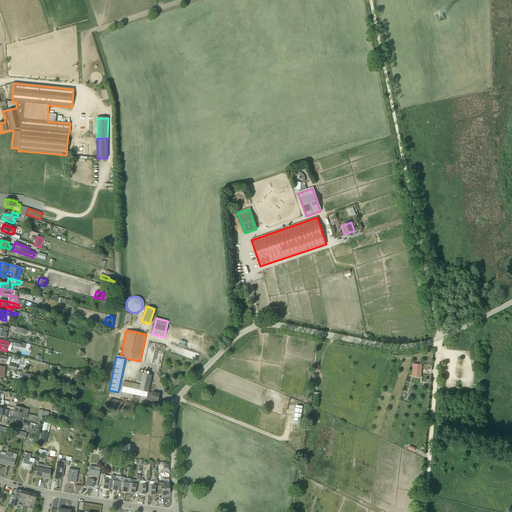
[(413,365),(412,377),(421,378),(422,365),(413,365)]
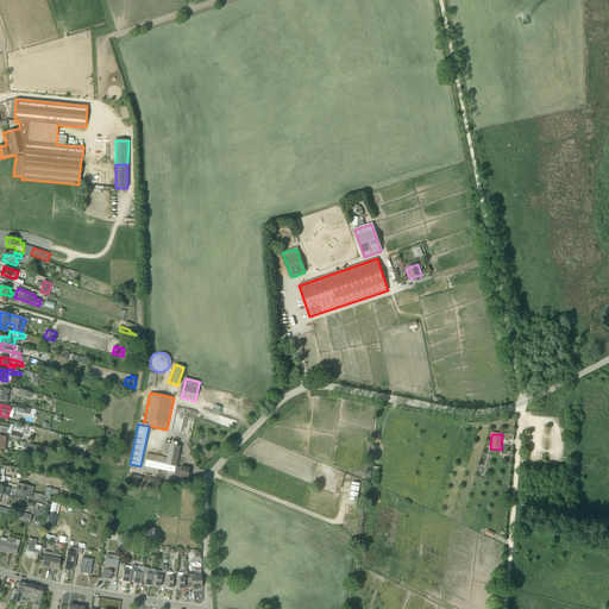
[(176,466),(180,446),(163,443),(161,453),(162,454),(161,457),(159,465),(175,469),(176,466)]
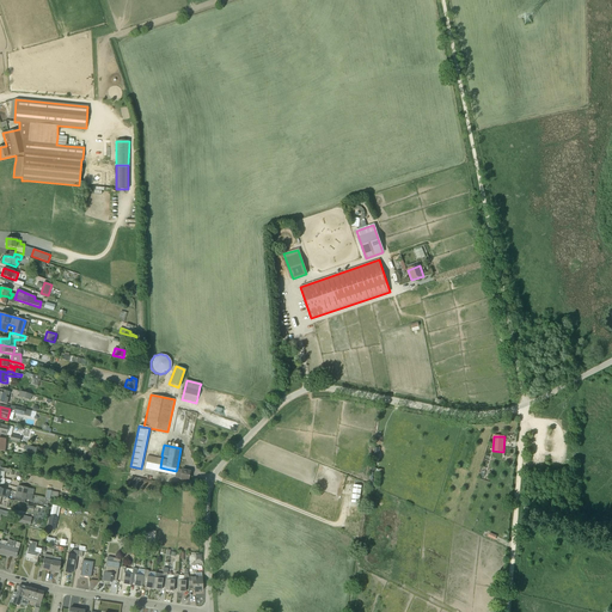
[(160,467),(161,459),(147,457),(145,469),(176,476),(176,471),(160,467)]
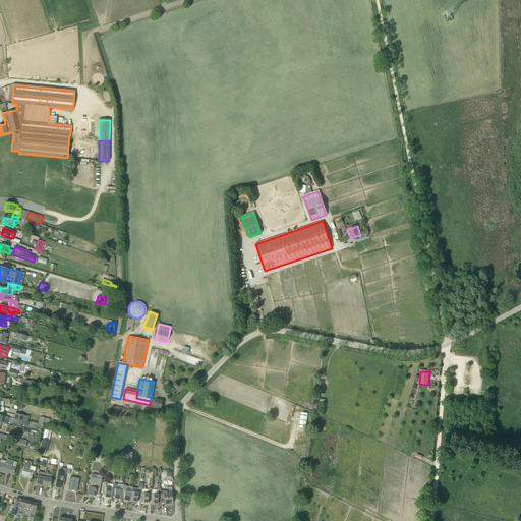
[(10,401),(4,399),(0,398),(0,407),(3,408),(4,402),(9,403),(10,401)]
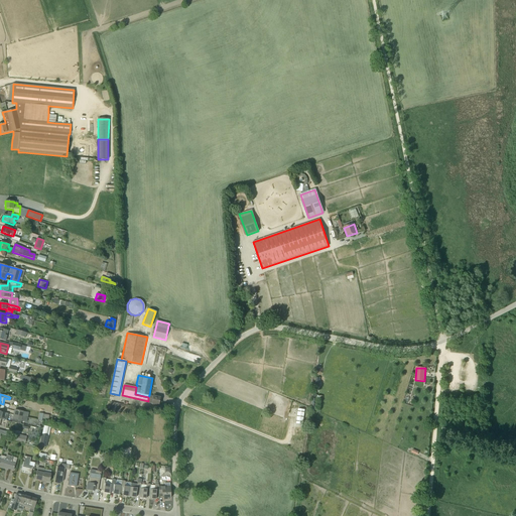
[(159,405),(160,398),(149,395),(148,397),(148,401),(147,402),(159,405)]
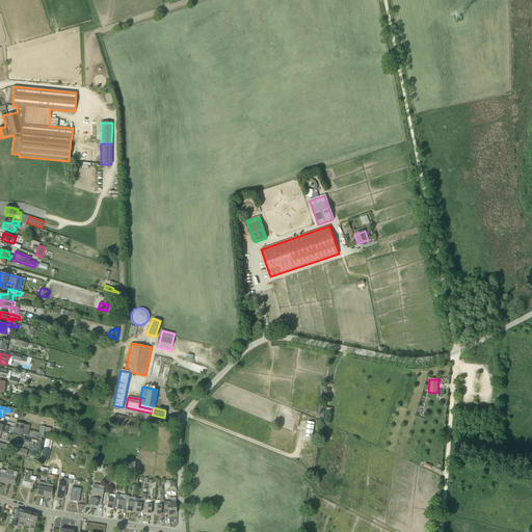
[(136,427),(137,420),(114,415),(112,421),(136,427)]
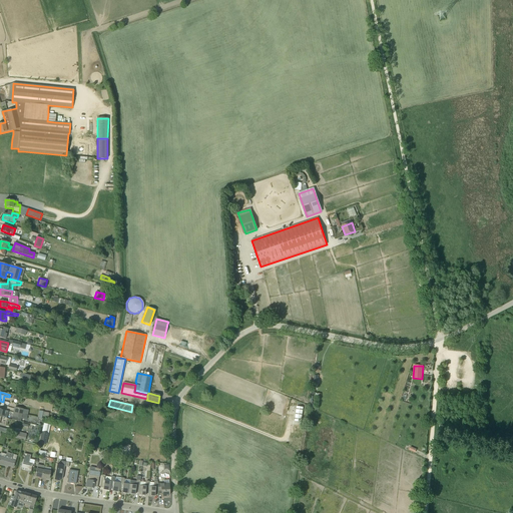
[(301,422),(303,408),(297,407),(296,412),(295,421),(301,422)]
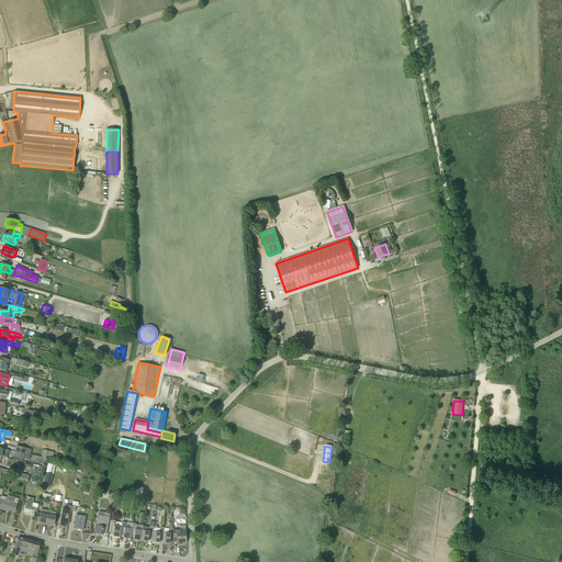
[(7,459),(9,451),(0,448),(0,457),(1,457),(7,459)]
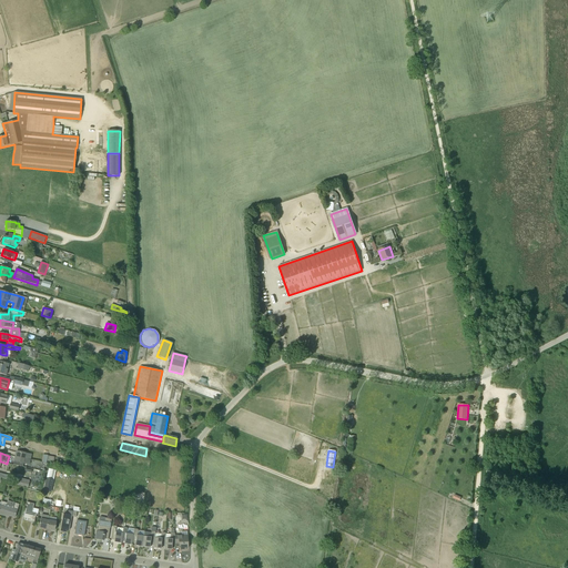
[(24,459),(14,457),(14,462),(13,465),(22,467),(22,464),(29,466),(30,460),(24,459)]
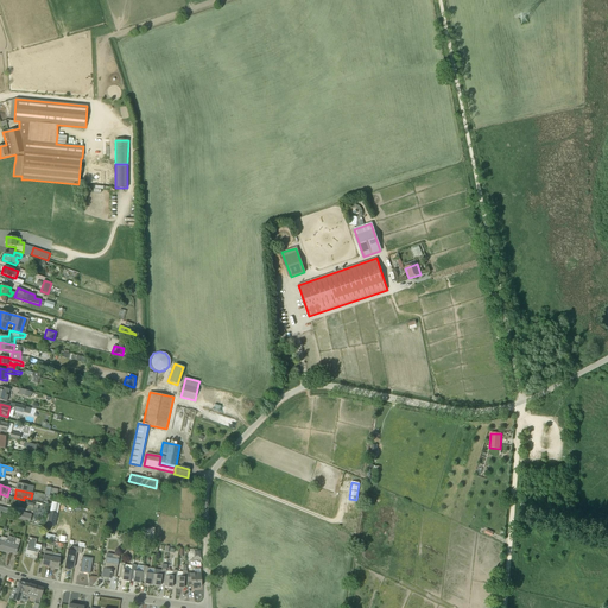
[(50,512),(57,513),(58,513),(59,504),(52,502),(50,512)]
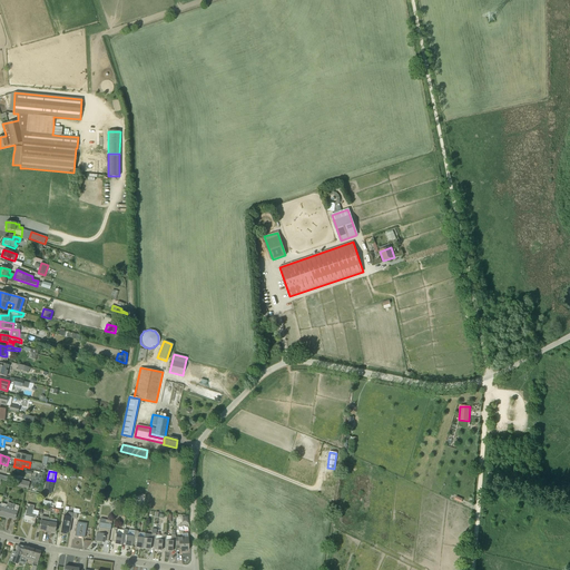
[(28,489),(30,482),(16,479),(15,485),(28,489)]
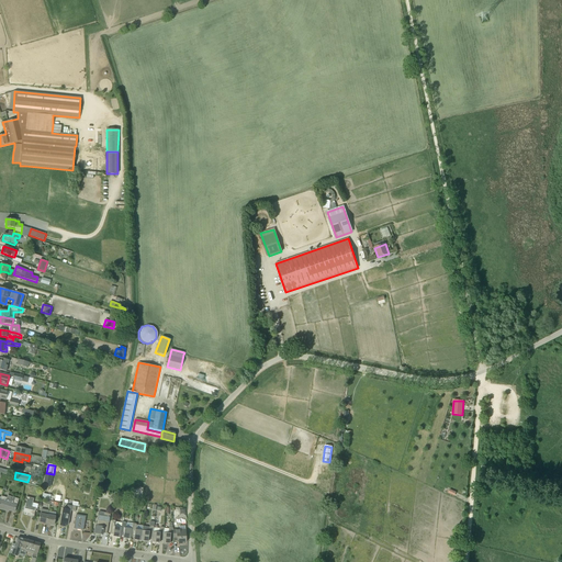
[(46,473),(43,485),(51,486),(53,474),(46,473)]
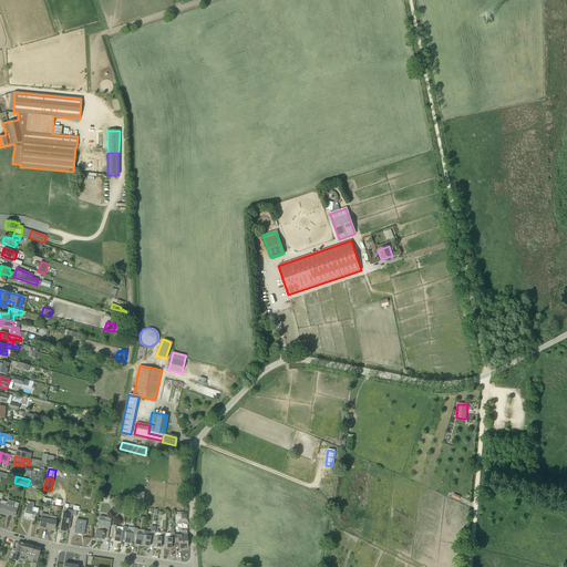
[(14,517),(19,504),(8,501),(7,503),(1,501),(0,504),(0,514),(6,516),(7,514),(14,517)]
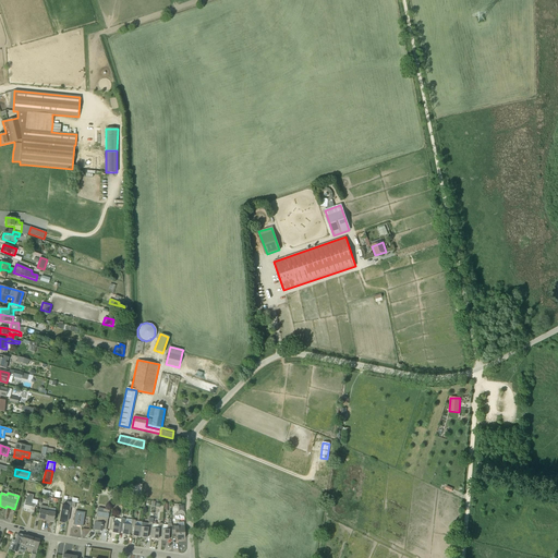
[(32,504),(34,495),(26,494),(23,509),(29,510),(29,512),(34,513),(36,505),(32,504)]
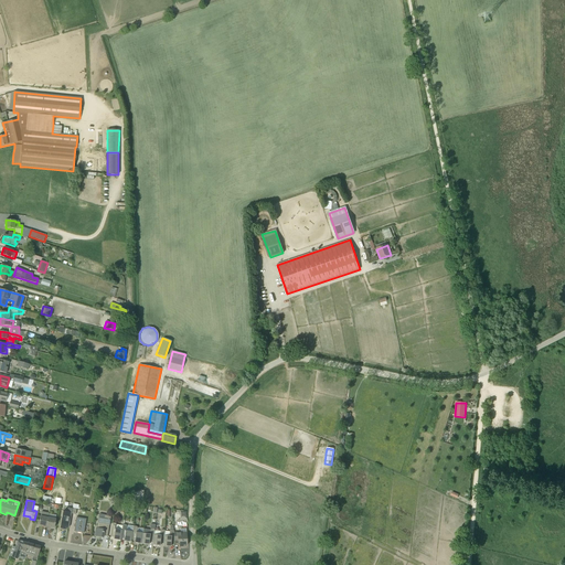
[(73,509),(67,508),(67,512),(63,511),(61,529),(65,530),(66,526),(70,528),(72,514),(73,509)]
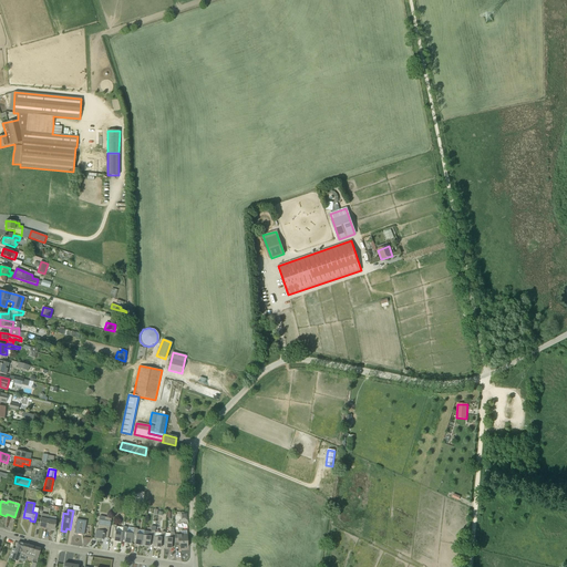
[(49,519),(49,515),(41,514),(39,527),(47,528),(49,519)]
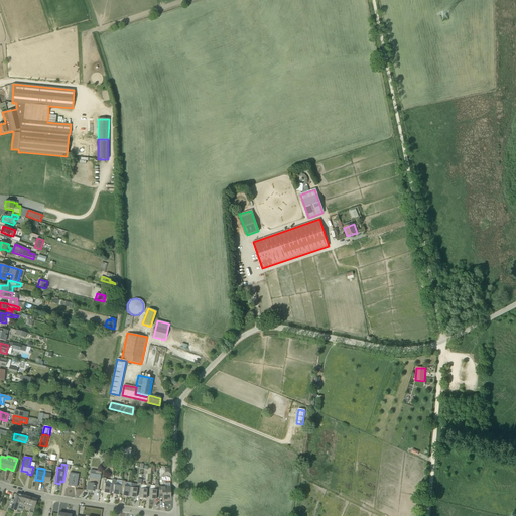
[(100,480),(102,472),(96,471),(96,474),(90,473),(89,483),(88,483),(87,490),(92,491),(93,489),(98,490),(100,480)]
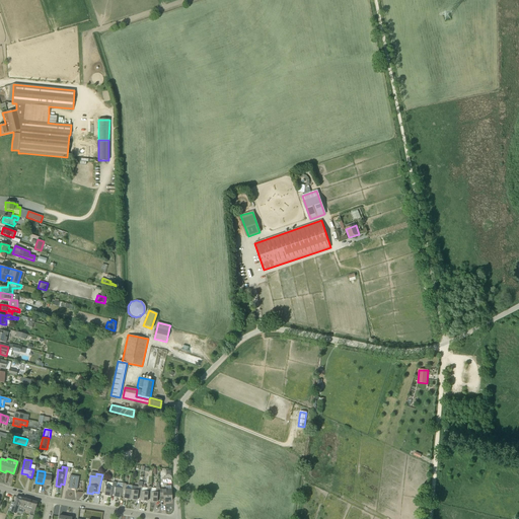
[(50,485),(51,477),(45,475),(43,484),(50,485)]
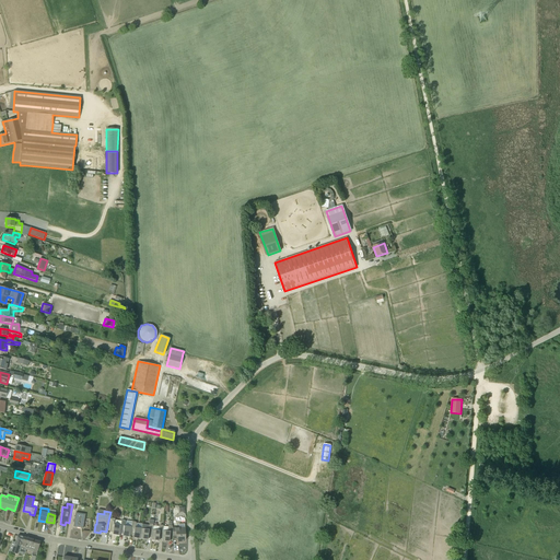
[(83,528),(85,514),(76,513),(74,523),(77,523),(76,527),(83,528)]
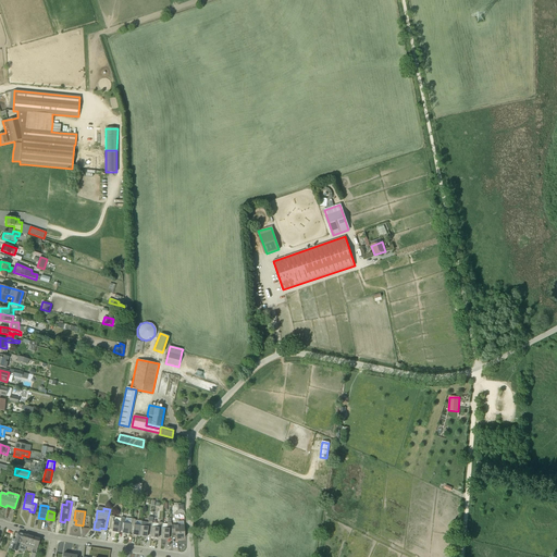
[(120,522),(121,518),(114,518),(113,516),(110,516),(109,529),(113,530),(113,532),(119,533),(120,531),(119,531),(120,522)]
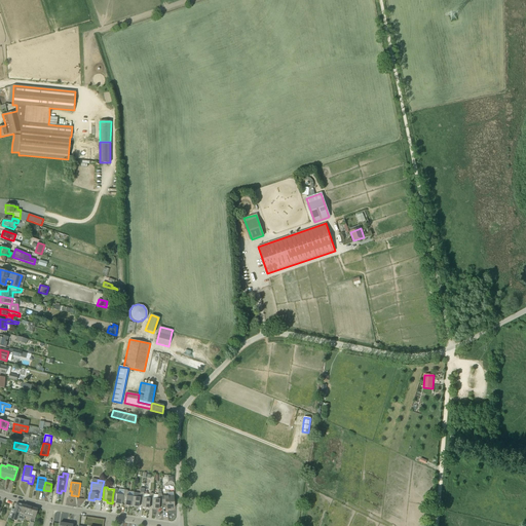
[(122,502),(124,490),(119,489),(118,490),(117,489),(114,488),(114,489),(113,493),(112,501),(113,501),(117,502),(116,504),(122,504),(122,502)]
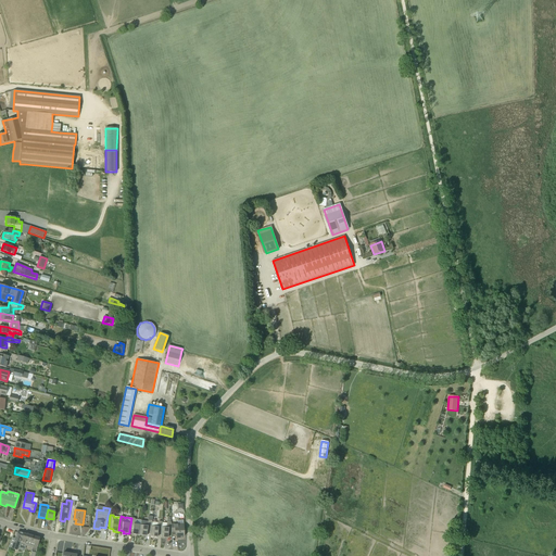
[(147,534),(150,534),(151,527),(152,522),(153,517),(149,516),(148,521),(147,525),(147,526),(141,525),(139,535),(147,536),(147,534)]
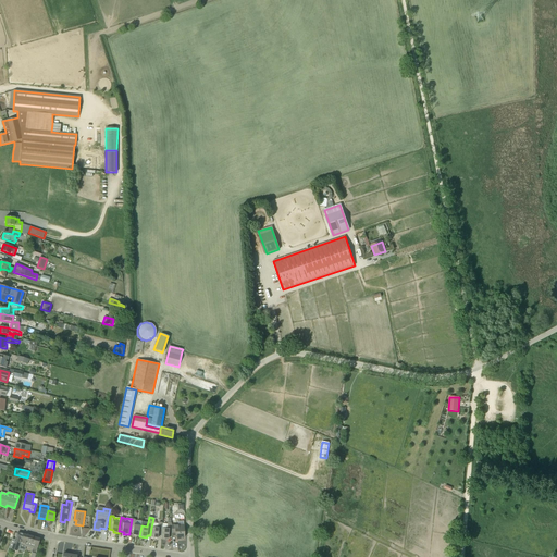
[(135,525),(135,524),(135,520),(135,519),(132,519),(130,532),(134,533),(134,535),(139,536),(141,525),(135,525)]
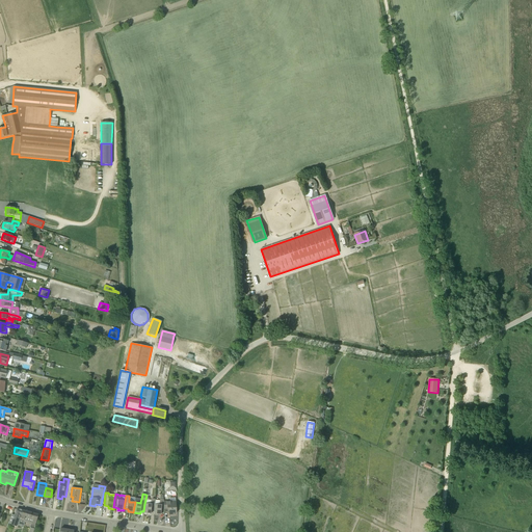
[(176,502),(176,501),(175,501),(175,498),(170,498),(170,502),(163,502),(164,509),(167,509),(167,511),(168,512),(169,512),(169,515),(174,515),(174,513),(176,513),(176,507),(175,507),(175,502),(176,502)]
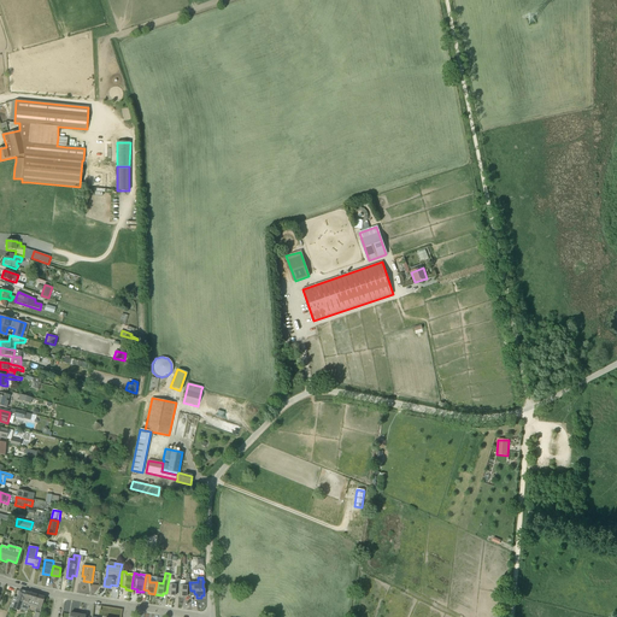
[(180,586),(180,580),(180,579),(176,579),(175,580),(169,580),(168,585),(168,593),(166,593),(166,595),(174,597),(174,594),(178,594),(180,586)]
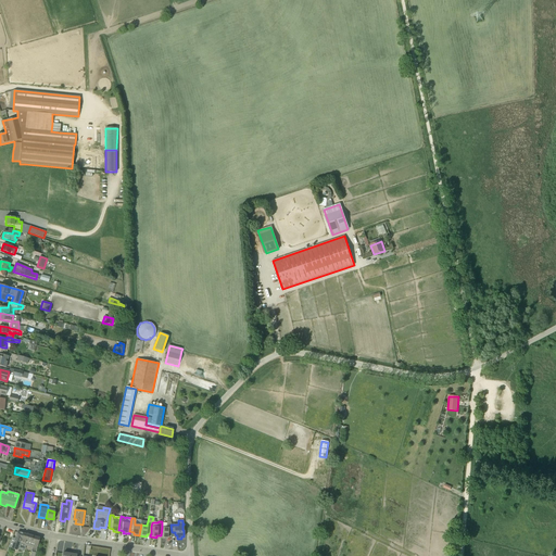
[(172,532),(171,525),(171,522),(167,522),(167,523),(162,522),(162,528),(161,535),(161,538),(166,538),(166,535),(172,536),(172,532)]
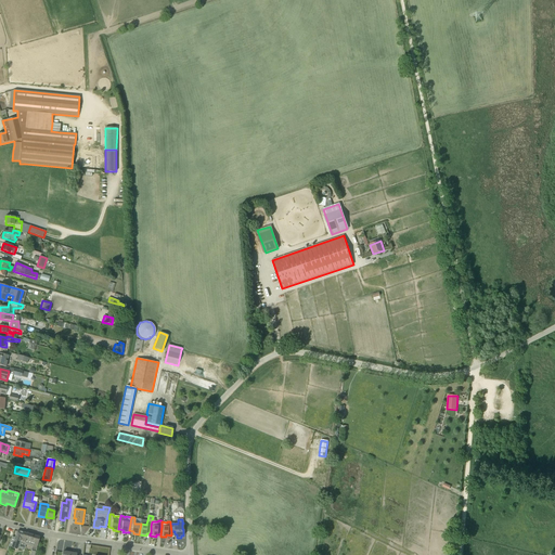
[(20,549),(22,541),(24,532),(17,531),(15,538),(12,537),(9,545),(12,546),(18,549),(20,549)]
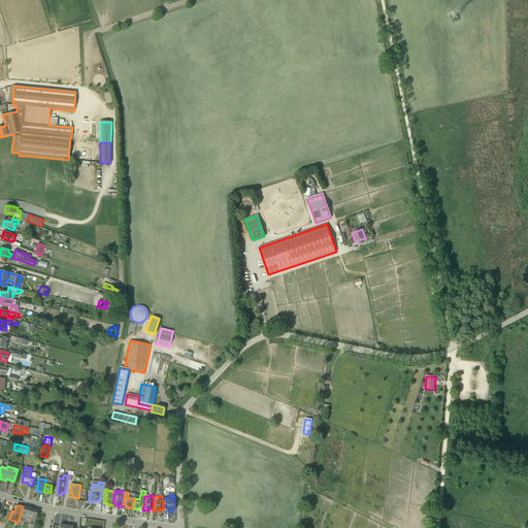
[(29,520),(32,509),(23,506),(21,515),(19,522),(22,523),(24,518),(29,520)]
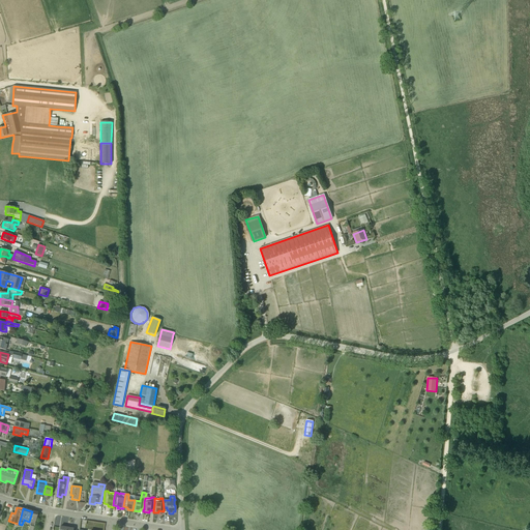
[(29,529),(33,529),(38,513),(32,511),(29,522),(32,522),(29,529)]
